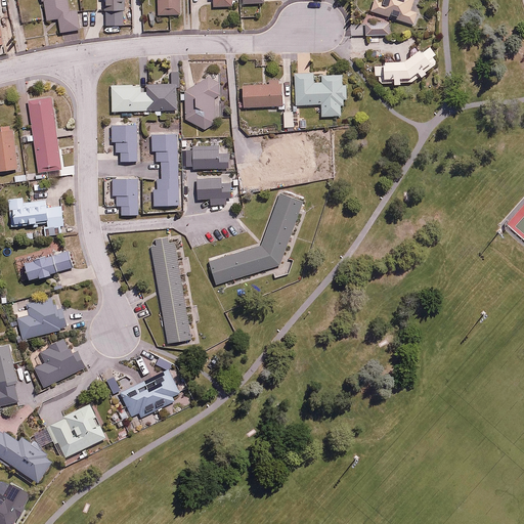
[(60,32),(81,29),(77,7),(72,8),(70,0),(44,0),(47,19),(58,17),(60,32)]
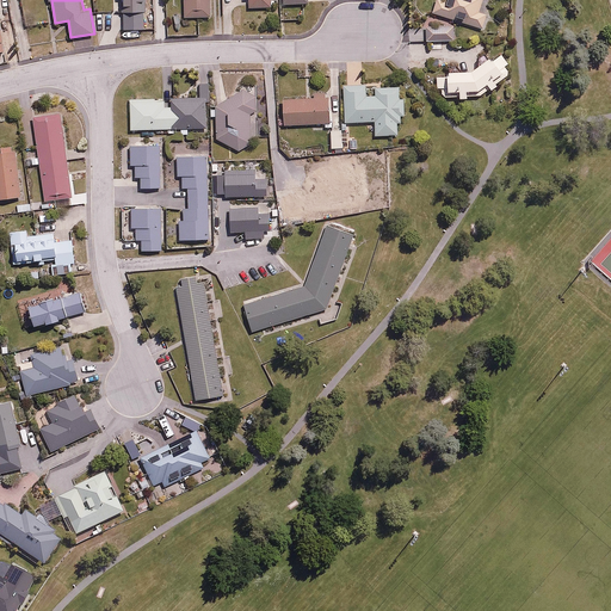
[(123,28),(146,28),(144,0),(112,0),(113,10),(123,10),(123,28)]
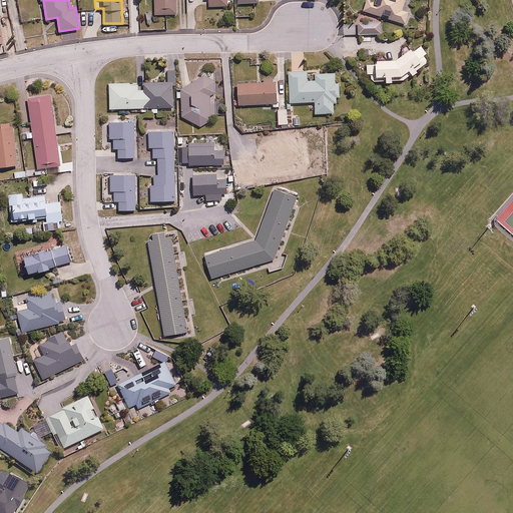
[(175,0),(154,0),(155,13),(176,13),(175,0)]
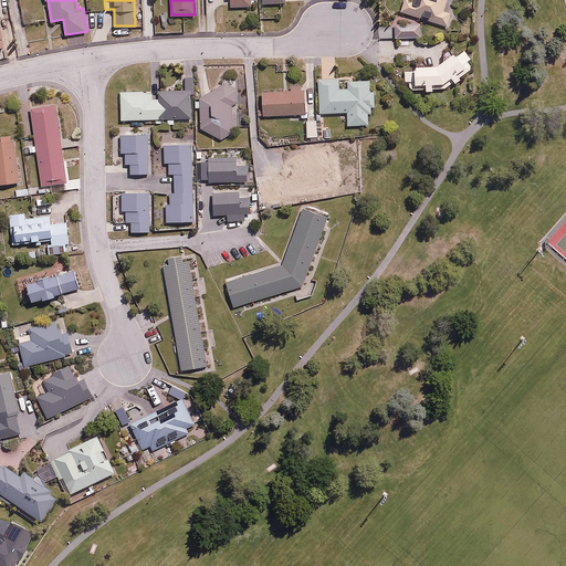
[(451,18),(453,11),(444,8),(447,0),(402,0),(400,8),(447,24),(449,18),(451,18)]
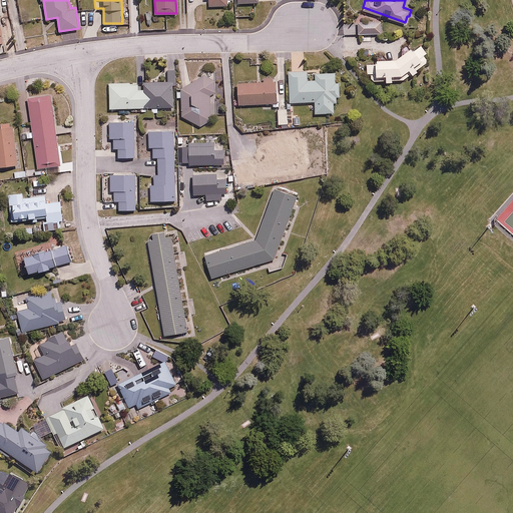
[(359,19),(359,33),(380,33),(380,19),(359,19)]
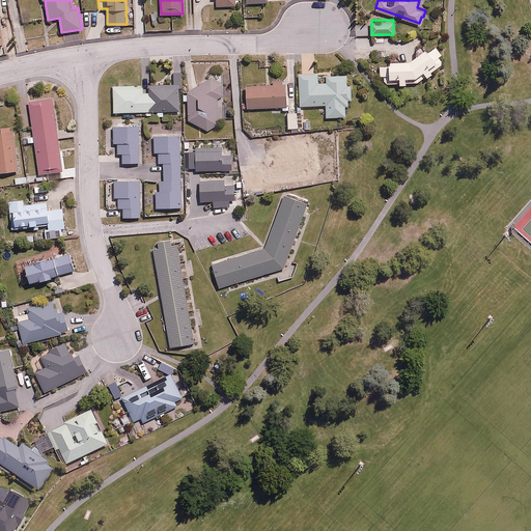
[(428,49),(420,48),(412,58),(390,59),(390,63),(379,63),(380,74),(383,74),(384,82),(391,81),(391,77),(399,76),(399,83),(406,83),(404,76),(416,76),(423,70),(427,75),(432,72),(428,65),(434,61),(438,65),(444,61),(440,56),(444,53),(436,44),(428,49)]
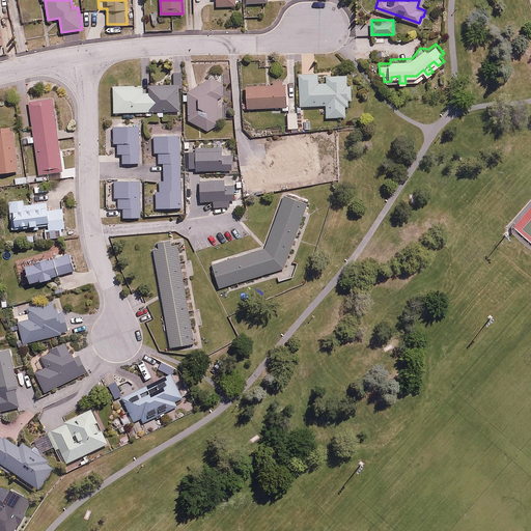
[(331,71),(298,71),(299,105),(326,105),(326,116),(345,115),(345,105),(347,105),(347,99),(352,99),(352,83),(347,83),(347,74),(331,74),(331,71)]
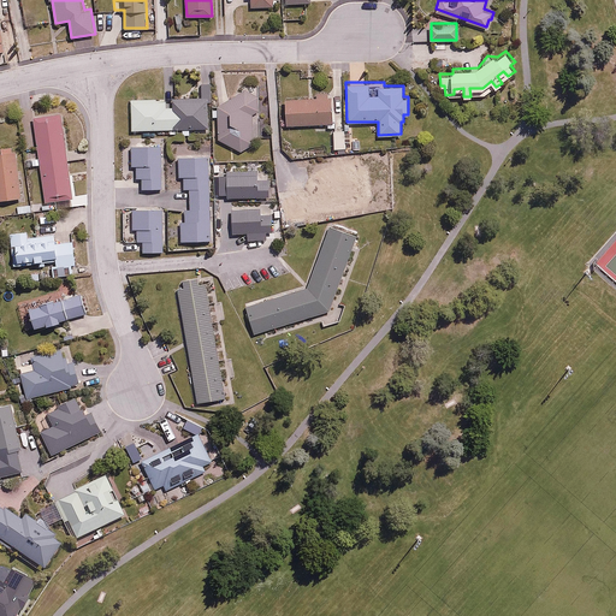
[(244,89),(217,102),(218,140),(240,150),(255,141),(255,136),(260,136),(258,110),(259,102),(258,98),(253,92),(244,89)]
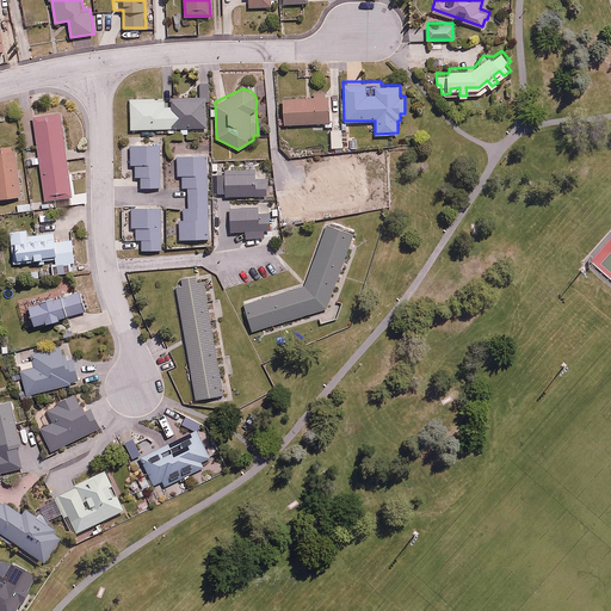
[(164,94),(128,96),(129,127),(207,125),(205,94),(171,94),(171,103),(164,103),(164,94)]
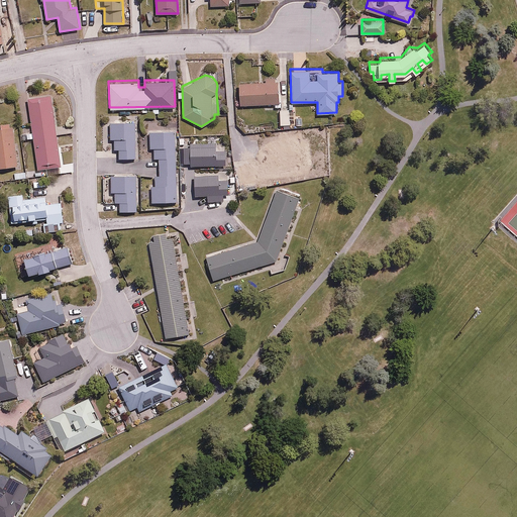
[(279,80),(240,81),(240,104),(280,103),(279,80)]
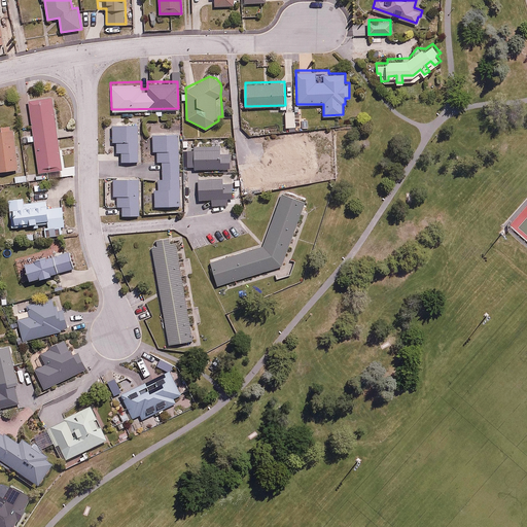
[(58,128),(53,98),(29,101),(34,134),(27,135),(28,141),(35,140),(40,172),(64,168),(59,137),(69,136),(68,127),(58,128)]
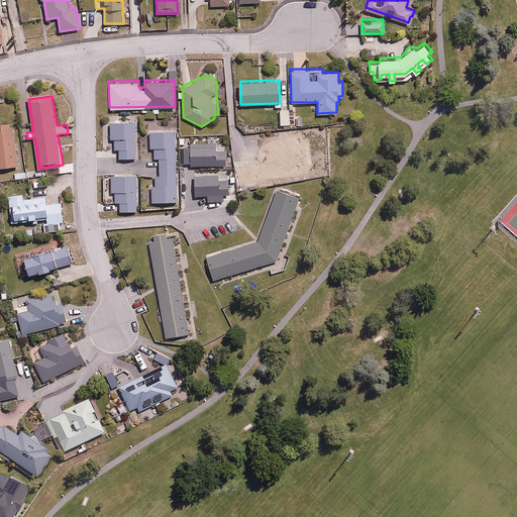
[(118,159),(135,158),(134,128),(138,128),(138,116),(126,116),(126,121),(121,122),(121,115),(109,116),(110,138),(113,138),(113,147),(118,147),(118,159)]
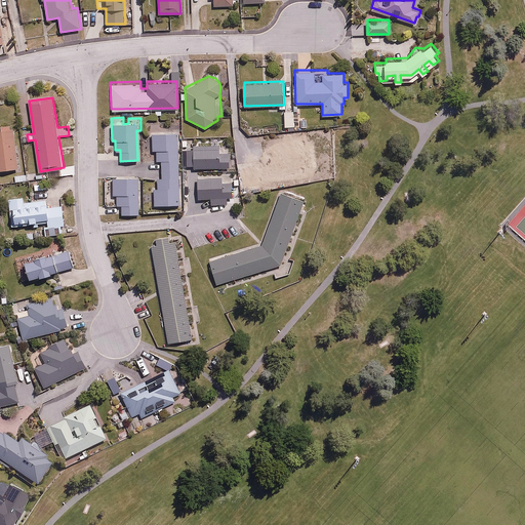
[(15,136),(14,128),(0,129),(0,170),(19,168),(16,149),(22,148),(19,135),(15,136)]
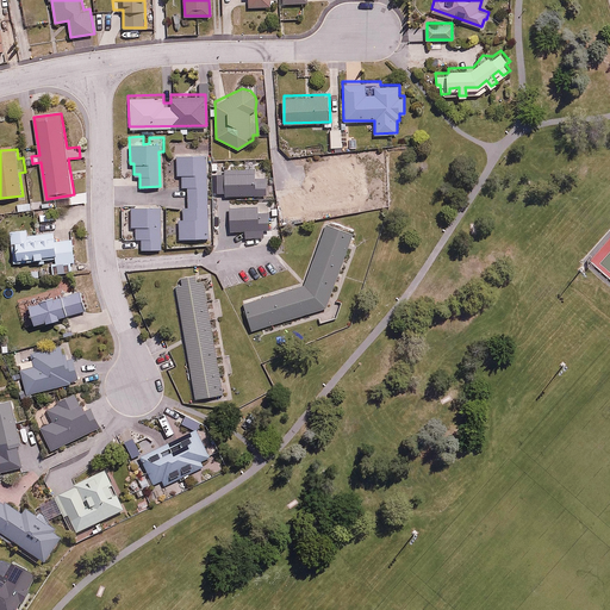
[(178,174),(182,174),(182,186),(186,186),(187,217),(179,217),(180,236),(209,235),(206,154),(178,154),(178,174)]
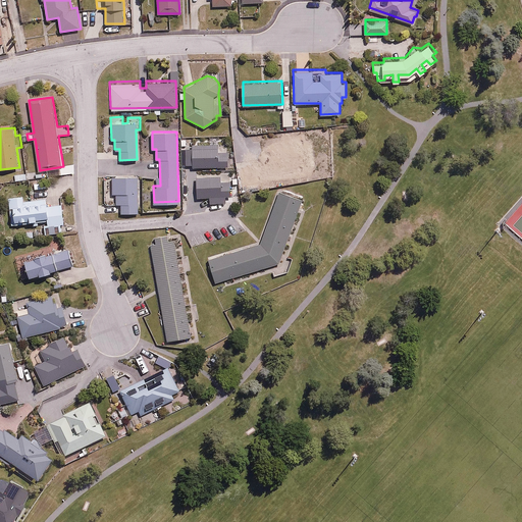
[(286,169),(316,164),(313,139),(274,145),(275,152),(260,154),(262,172),(279,170),(279,174),(288,173),(286,169)]
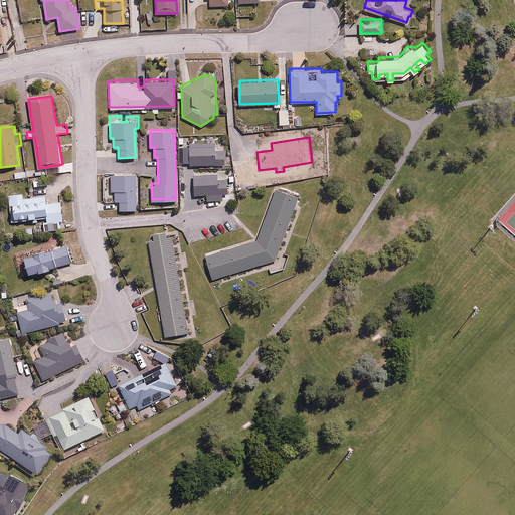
[(215,151),(215,142),(189,143),(189,163),(226,162),(225,151),(215,151)]
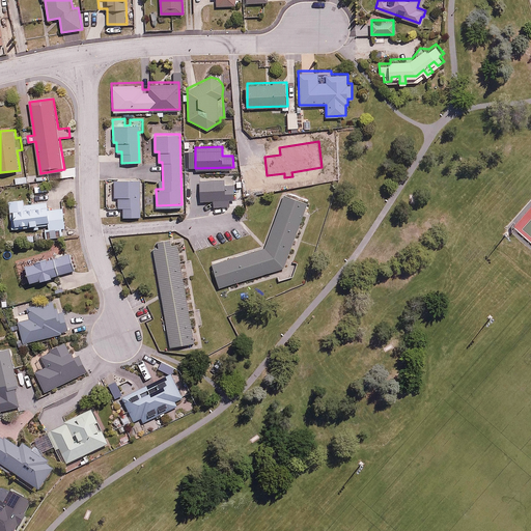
[(246,150),(239,151),(240,163),(247,162),(246,150)]
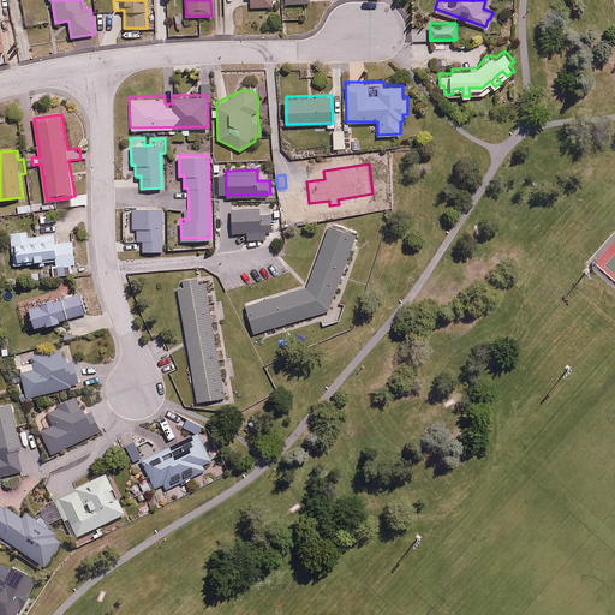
[(304,195),(282,196),(284,218),(305,216),(304,195)]
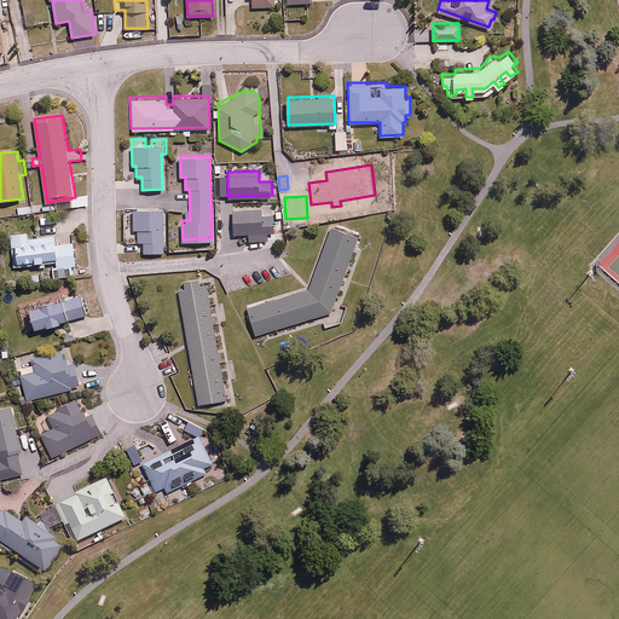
[(248,232),(248,239),(268,238),(268,232),(273,232),(273,206),(233,206),(235,233),(248,232)]
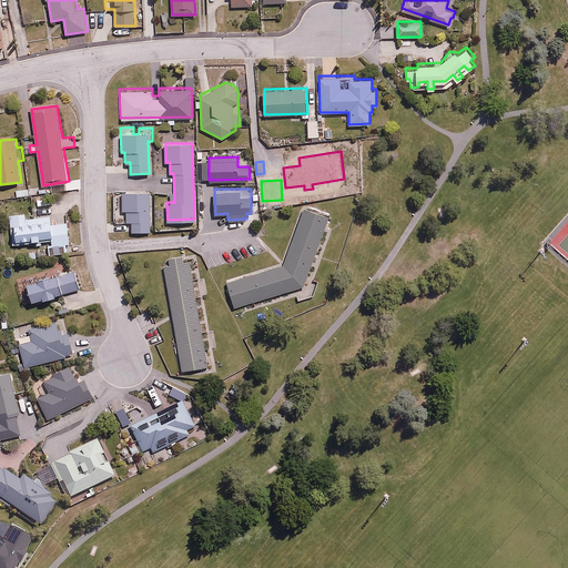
[(121,211),(125,211),(125,222),(131,222),(131,232),(150,231),(149,192),(121,193),(121,211)]
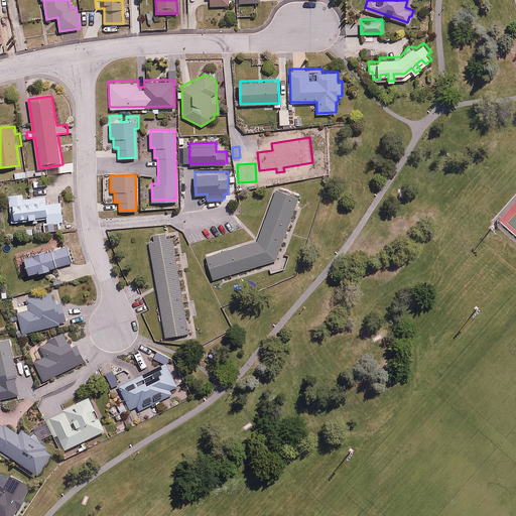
[(299,196),(276,189),(256,238),(206,254),(214,279),(277,258),(299,196)]
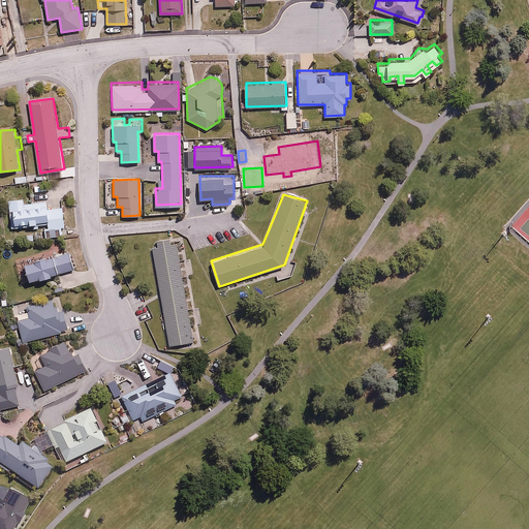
[(23,197),(9,198),(9,227),(44,227),(44,238),(64,237),(63,207),(47,208),(47,203),(23,204),(23,197)]
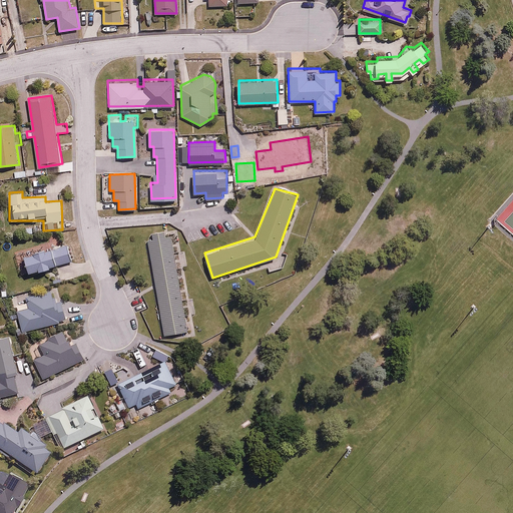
[(169,227),(146,231),(164,336),(186,332),(169,227)]
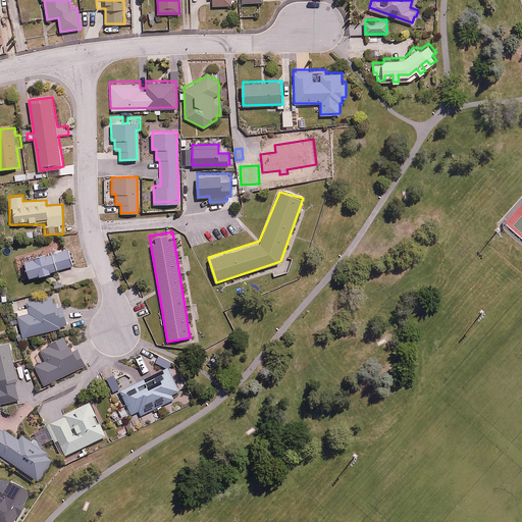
[(23,255),(29,275),(73,263),(67,243),(23,255)]
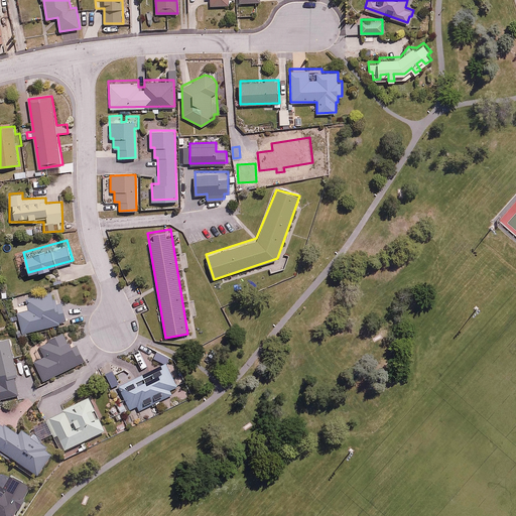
[(52,297),(51,292),(23,297),(25,308),(17,310),(22,332),(61,324),(60,320),(66,318),(61,299),(56,300),(55,297),(52,297)]
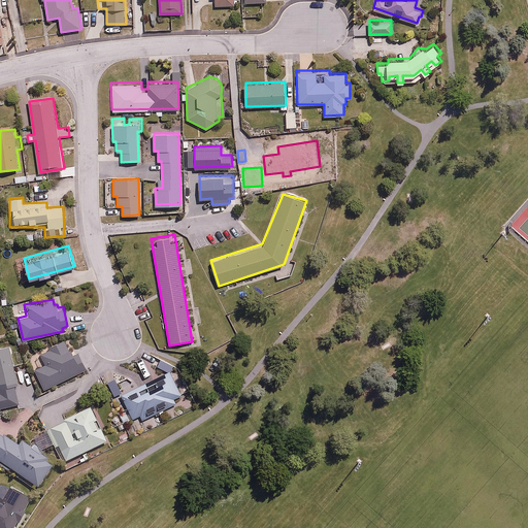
[(44,362),(34,367),(44,388),(86,369),(81,360),(77,362),(68,341),(66,341),(65,338),(50,345),(52,349),(41,354),(44,362)]
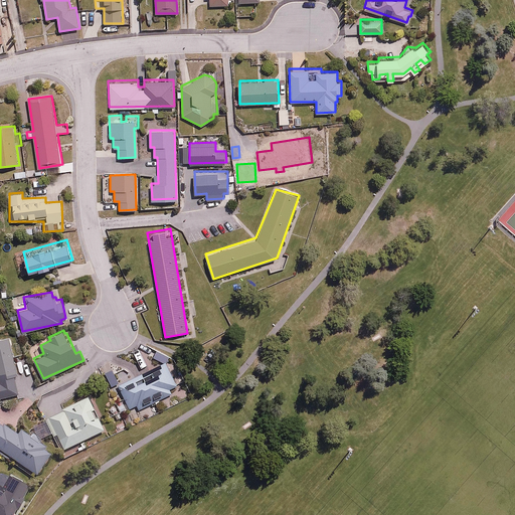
[(8,373),(17,371),(9,335),(0,337),(0,372),(7,371),(8,373)]
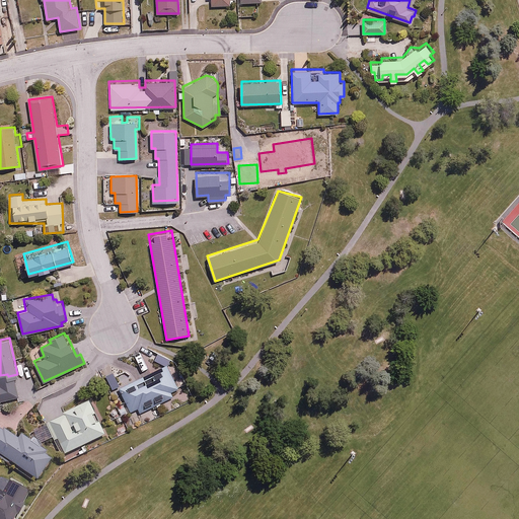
[(178,387),(174,378),(178,376),(176,372),(172,374),(167,363),(169,362),(165,353),(158,357),(161,364),(164,363),(165,365),(120,387),(130,410),(137,406),(139,412),(173,394),(171,390),(178,387)]
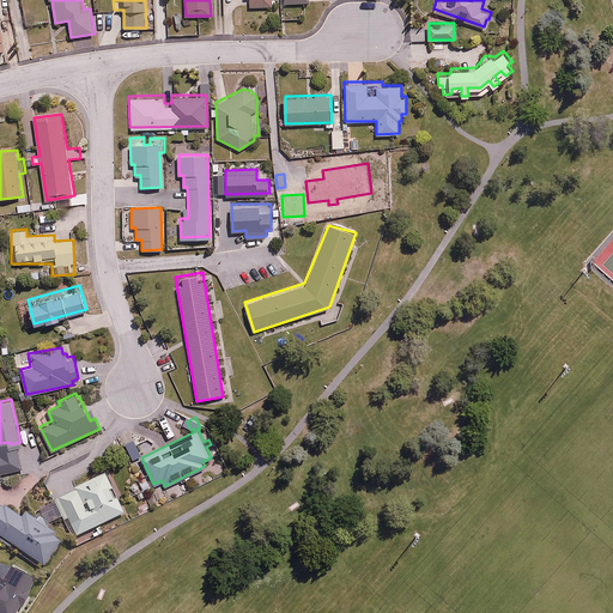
[(0,450),(0,472),(22,467),(16,447),(0,450)]
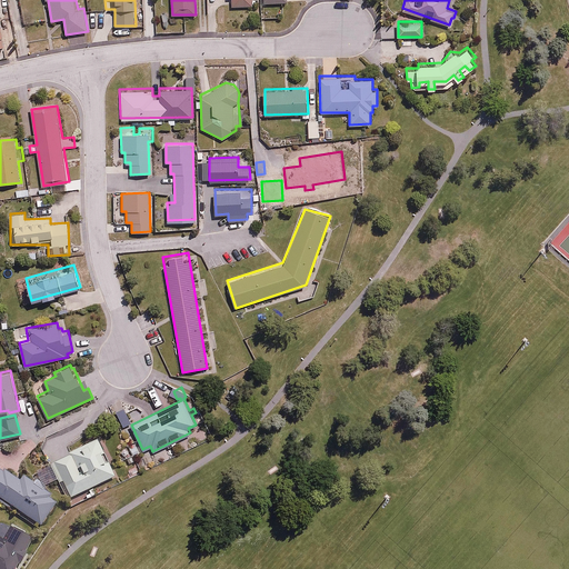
[(116,476),(97,436),(69,449),(70,452),(49,462),(58,481),(61,480),(69,497),(116,476)]
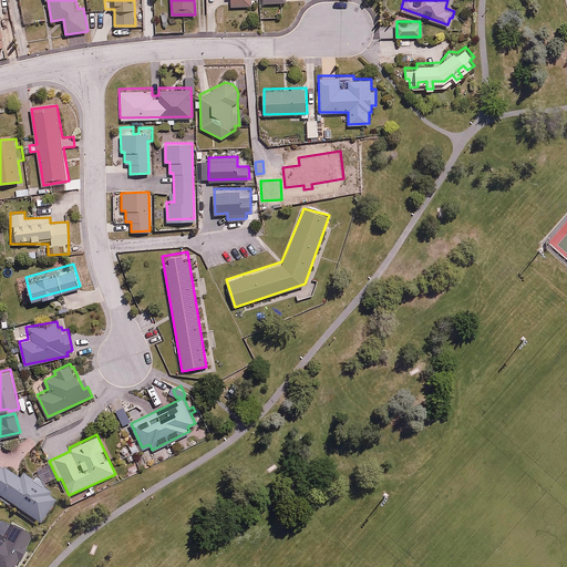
[(20,477),(0,464),(0,493),(40,521),(58,495),(23,472),(20,477)]
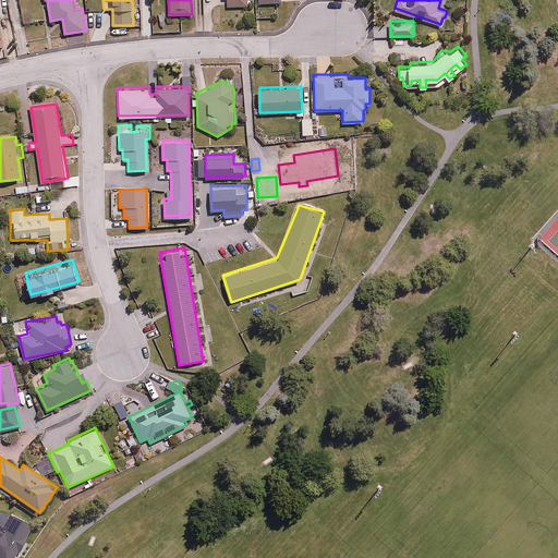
[(0,557),(14,557),(32,526),(10,514),(4,526),(0,523),(0,557)]
